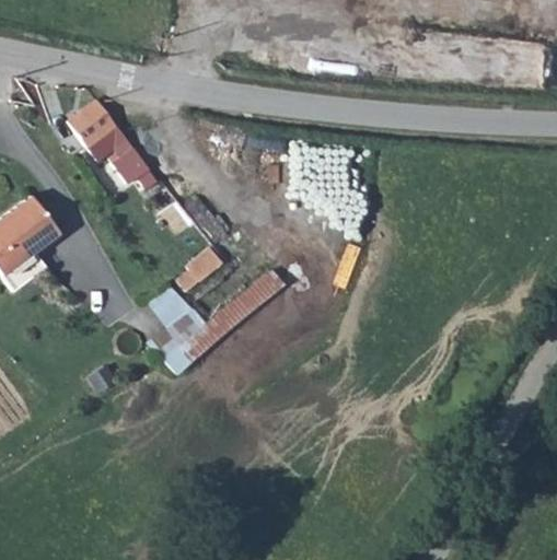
[(66,118),(70,116),(60,89),(38,86),(53,126),(67,119),(66,118)]
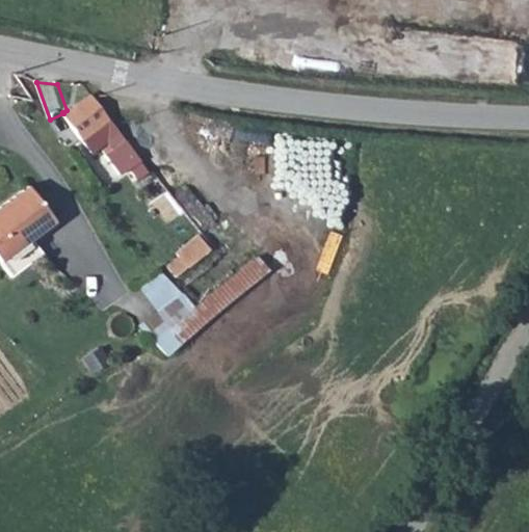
[(63,113),(96,154),(110,142),(114,150),(107,155),(123,176),(132,169),(139,181),(150,174),(141,161),(93,95),(67,110),(62,112),(63,113)]
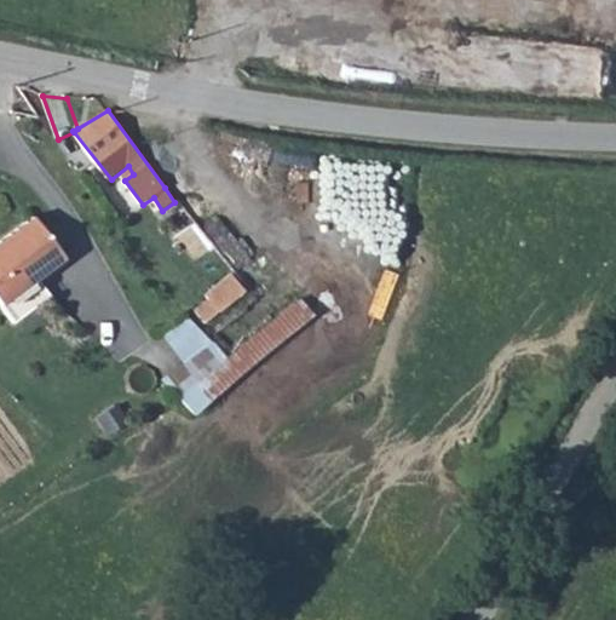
[(65,259),(34,217),(0,242),(0,303),(3,306),(65,259)]
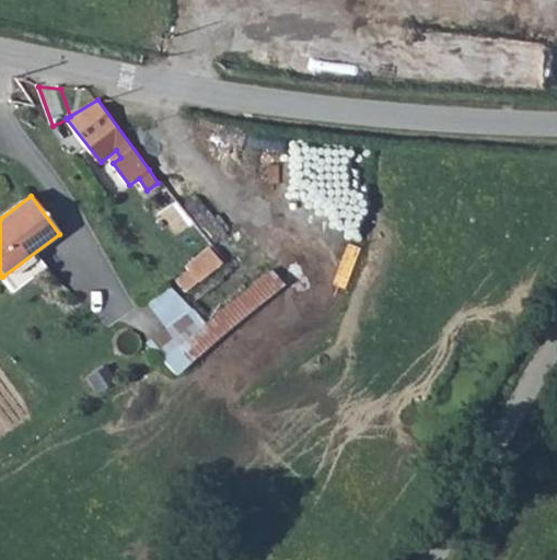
[(199,282),(223,264),(211,248),(187,267),(199,282)]
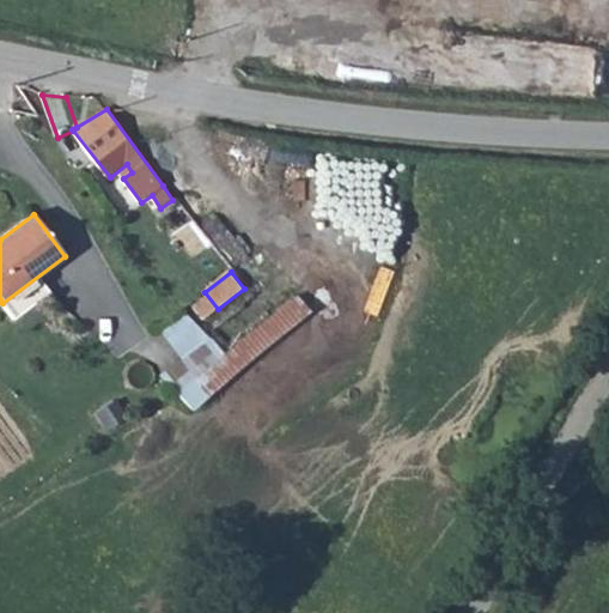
[(200,378),(213,393),(310,311),(299,296),(200,378)]
